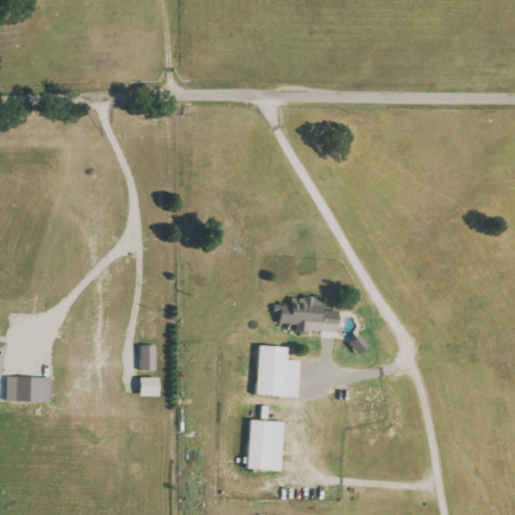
[(278,306),(277,324),(297,325),(296,331),(337,333),(338,312),(321,312),(322,299),(291,298),(291,306),(278,306)]
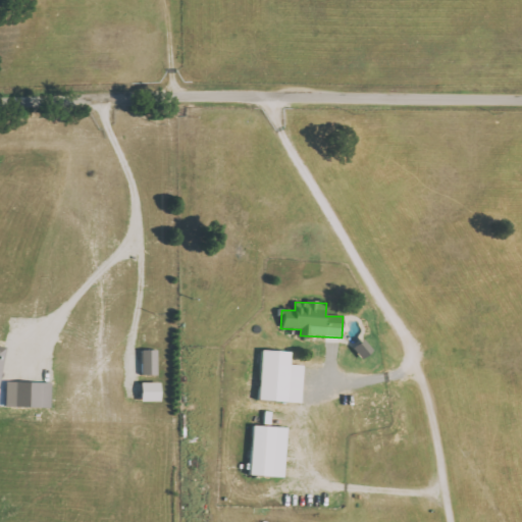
[(141,351),(142,374),(157,374),(157,350),(141,351)]
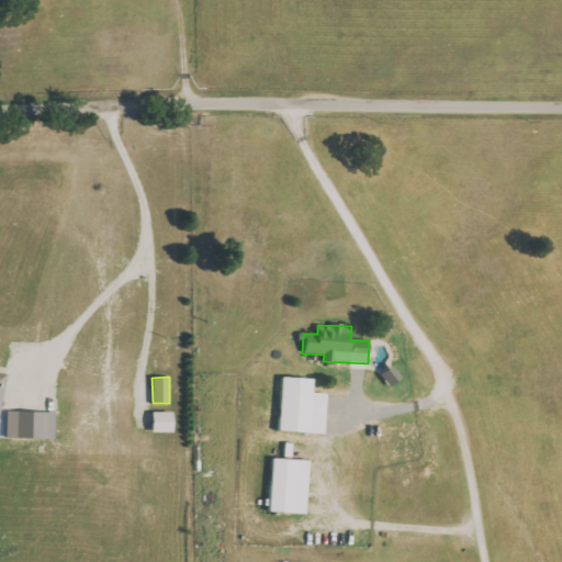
[(324,434),(326,394),(313,393),(314,380),(281,378),(278,430),(324,434)]
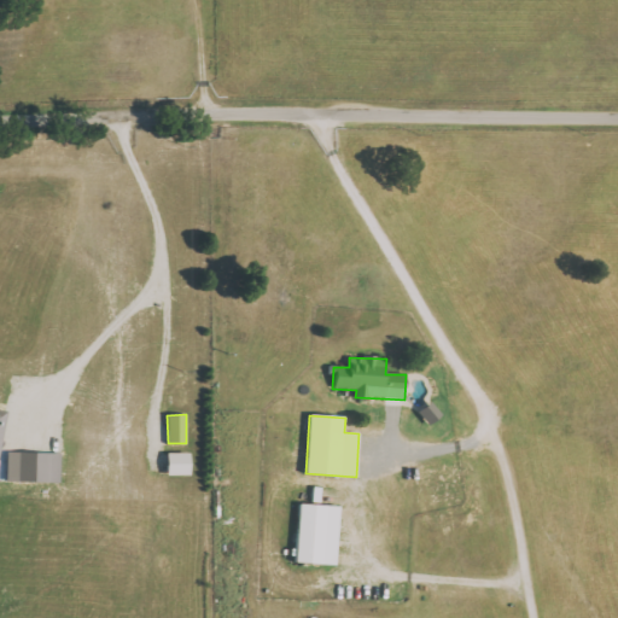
[(188,454),(167,453),(165,476),(188,476),(188,454)]
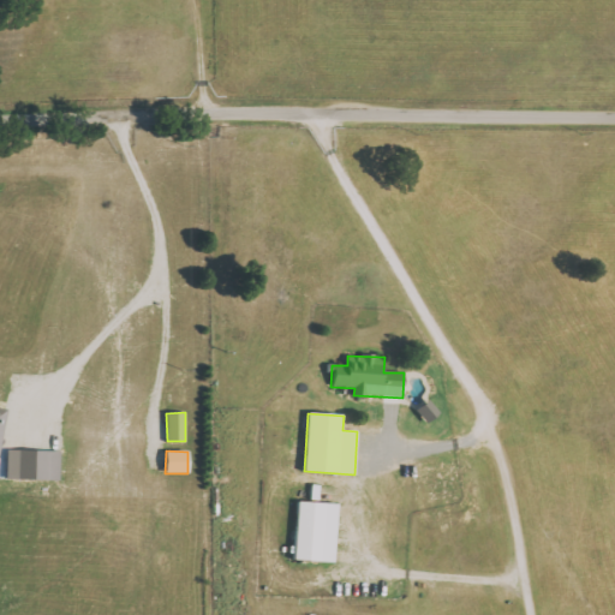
[(335,562),(338,505),(297,502),(294,561),(335,562)]
